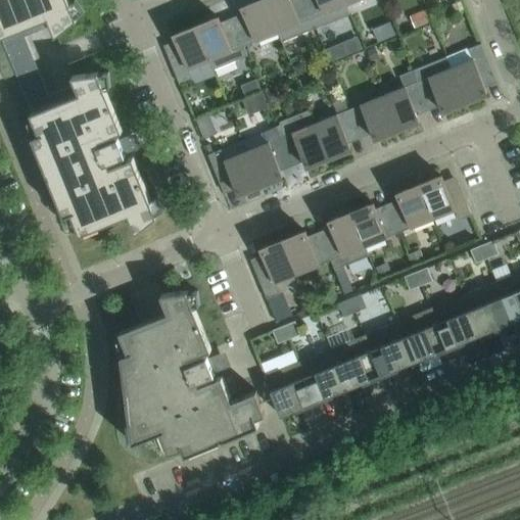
[(0,38),(45,19),(52,38),(53,37),(74,21),(73,20),(82,14),(73,2),(66,4),(64,0),(0,0),(0,38)]
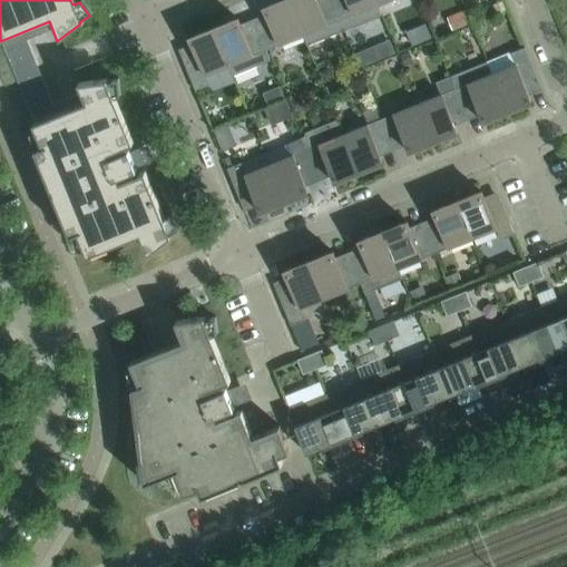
[(336,22),(326,0),(321,0),(313,3),(312,0),(285,0),(284,1),(300,38),(336,22)]
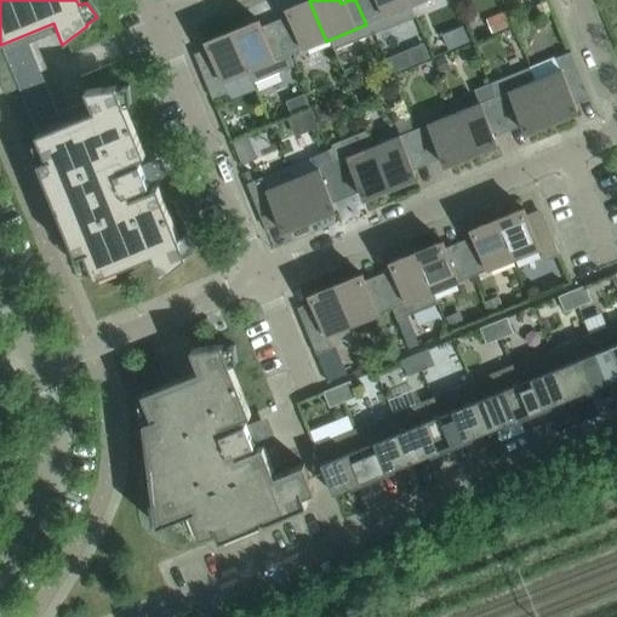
[(406,9),(403,0),(355,0),(366,24),(406,9)]
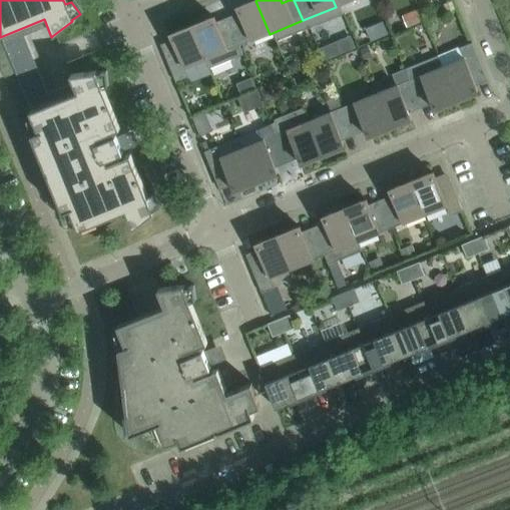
[(270,34),(256,1),(233,9),(238,21),(226,25),(235,48),(270,34)]
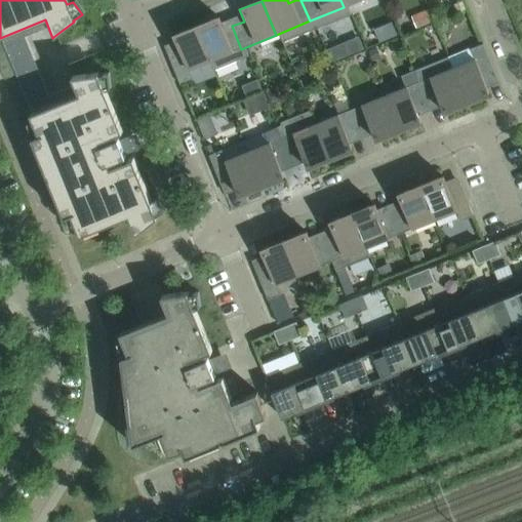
[(422,9),(426,22),(443,16),(438,3),(422,9)]
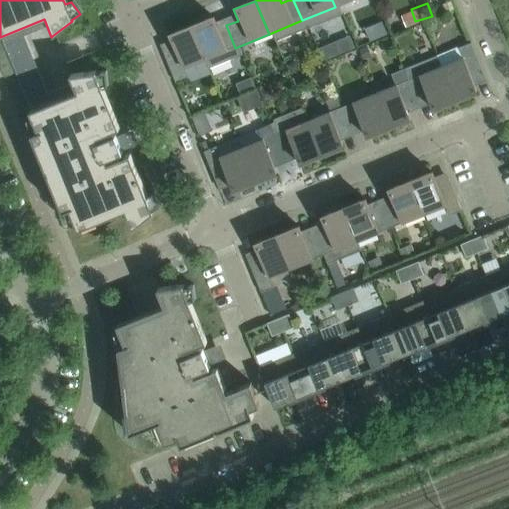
[(235,48),(226,25),(215,30),(210,19),(189,28),(202,61),(235,48)]
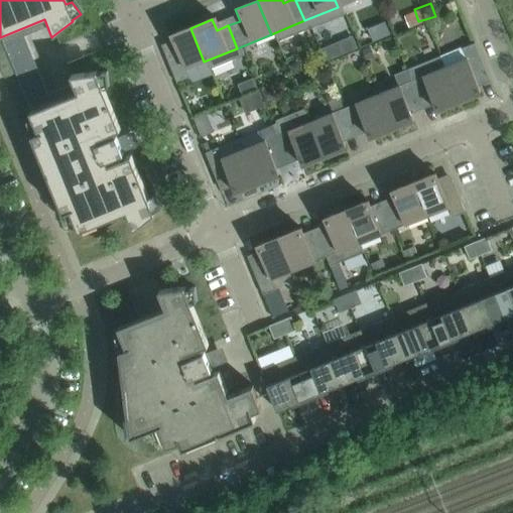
[(204,61),(190,28),(168,37),(172,48),(160,53),(174,86),(186,81),(182,71),(204,61)]
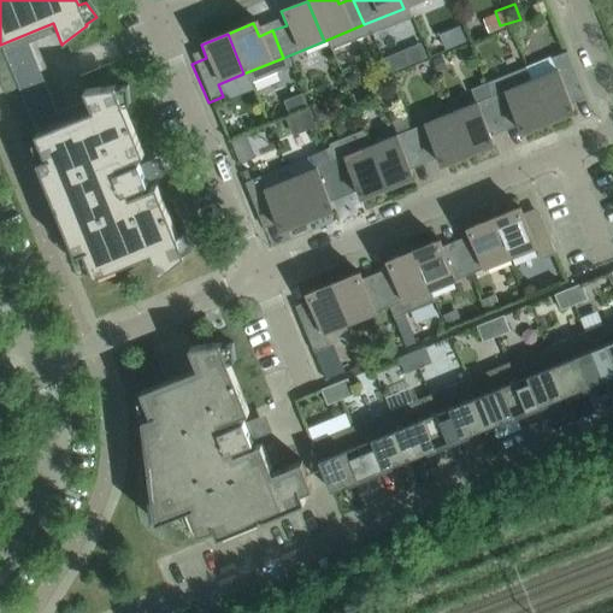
[(553,72),(528,83),(544,123),(571,112),(565,99),(579,93),(564,54),(548,60),(553,72)]
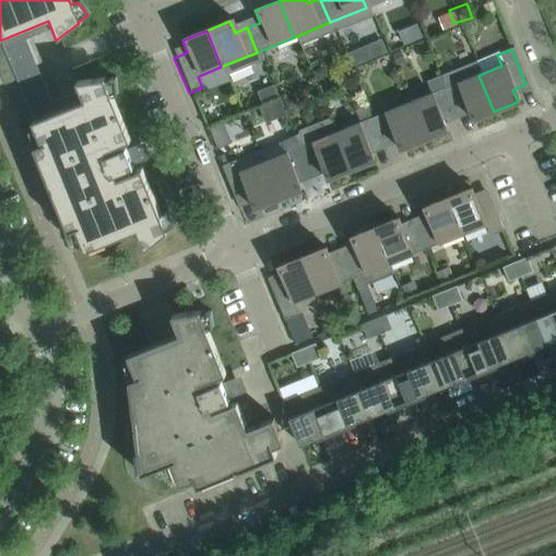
[(494,111),(478,75),(474,63),(439,79),(444,90),(442,90),(452,114),(465,109),(470,121),(494,111)]
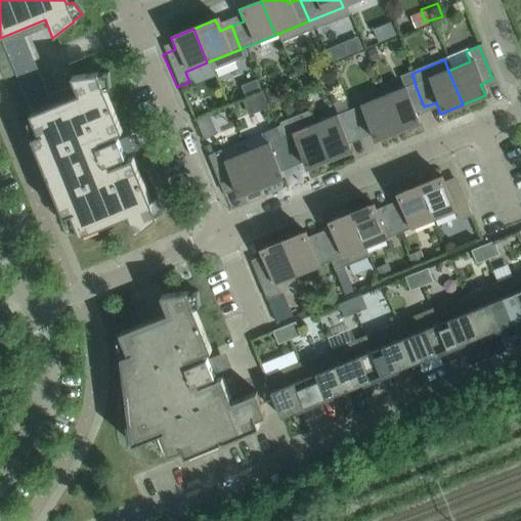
[(116,142),(116,141),(114,135),(119,133),(102,91),(107,89),(105,75),(95,76),(95,75),(69,78),(76,95),(28,116),(30,122),(24,124),(69,233),(75,230),(77,236),(126,217),(133,235),(154,219),(154,218),(162,212),(153,200),(147,202),(130,160),(124,163),(122,157),(132,152),(127,137),(116,142)]
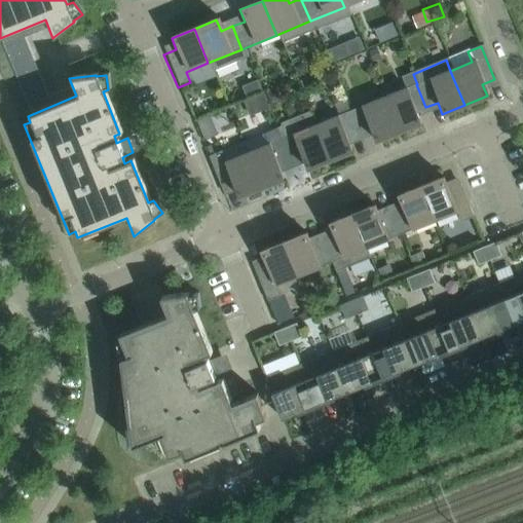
[(413,112),(425,107),(416,84),(382,99),(396,133),(418,123),(413,112)]
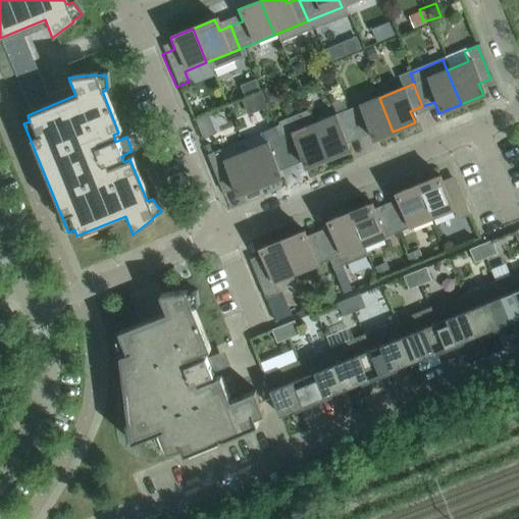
[(393,132),(379,98),(345,111),(354,135),(366,130),(370,141),(393,132)]
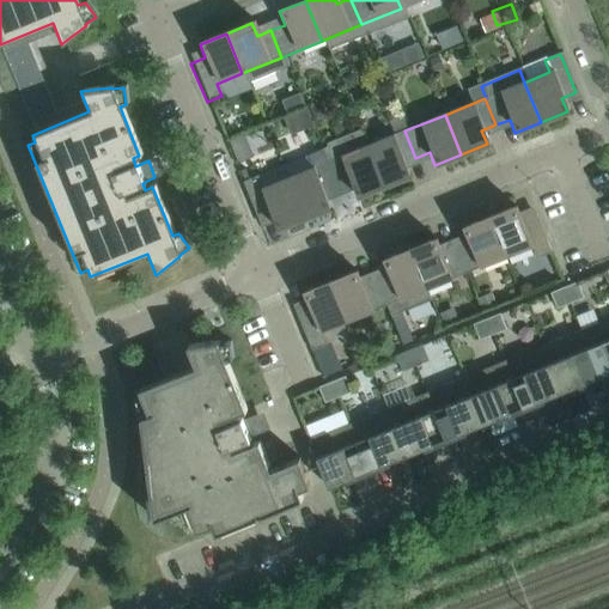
[(402,163),(415,158),(405,131),(365,147),(382,187),(407,176),(402,163)]
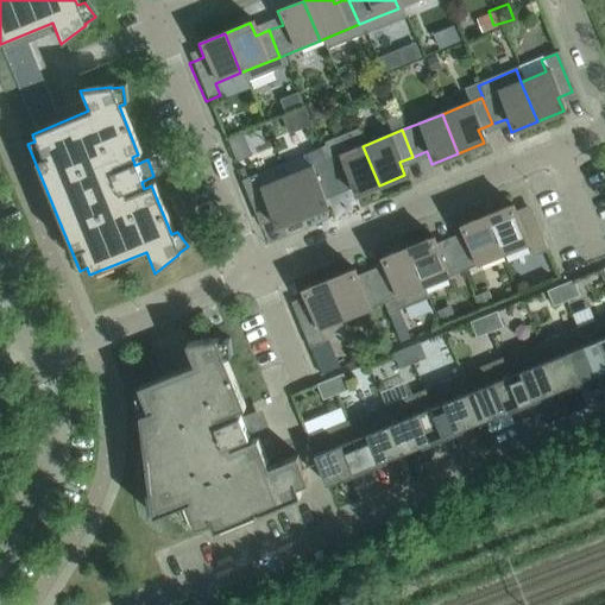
[(379,186),(363,146),(323,163),(334,189),(347,183),(353,196),(379,186)]
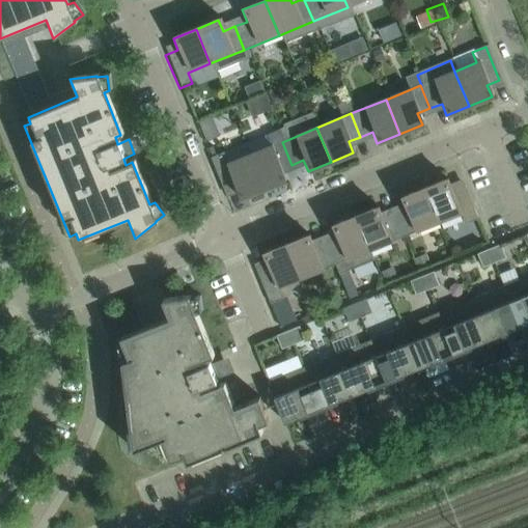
[(279,169),(292,165),(282,142),(247,156),(261,190),(284,182),(279,169)]
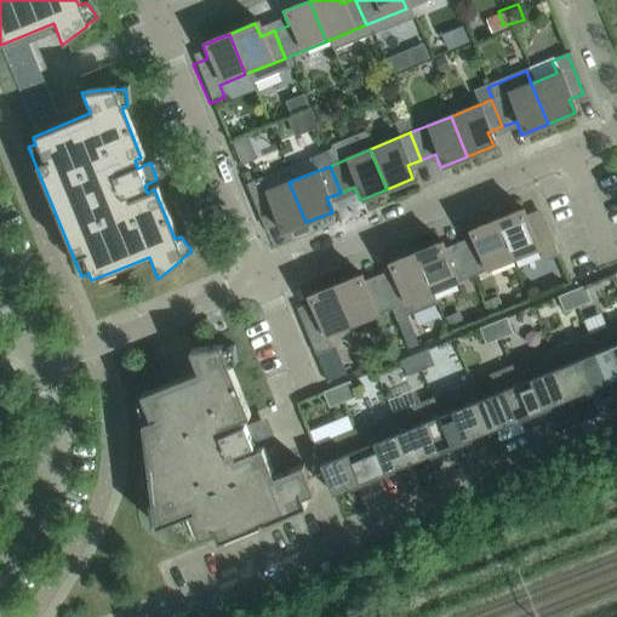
[(306,222),(289,182),(263,193),(258,180),(244,187),(260,226),(274,220),(279,233),(306,222)]
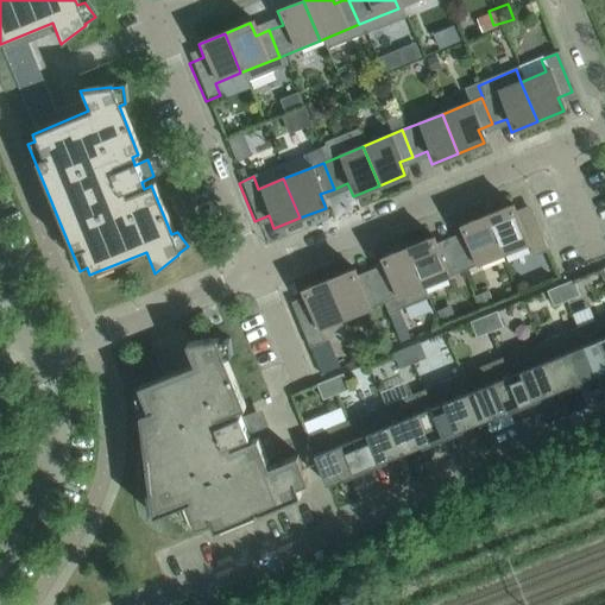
[(510,207),(484,218),(500,257),(524,247),(530,259),(544,253),(529,214),(515,220),(510,207)]
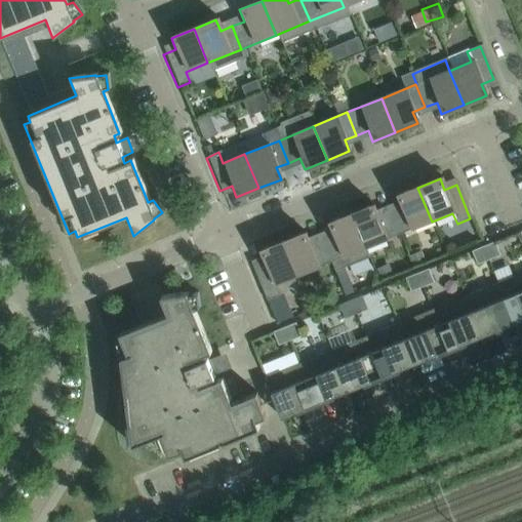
[(432,222),(417,188),(395,197),(400,208),(388,213),(397,236),(432,222)]
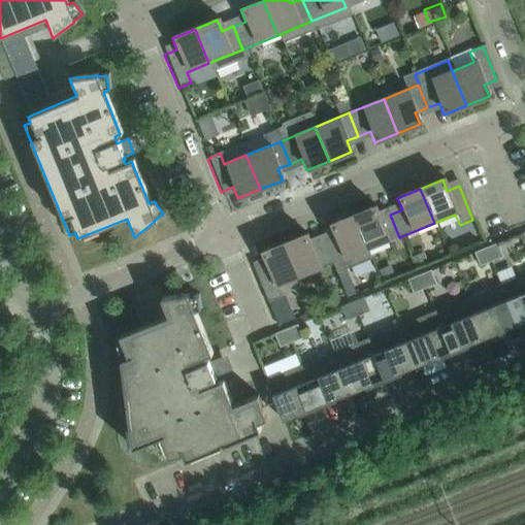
[(399,237),(390,215),(379,219),(373,207),(351,217),(365,251),(399,237)]
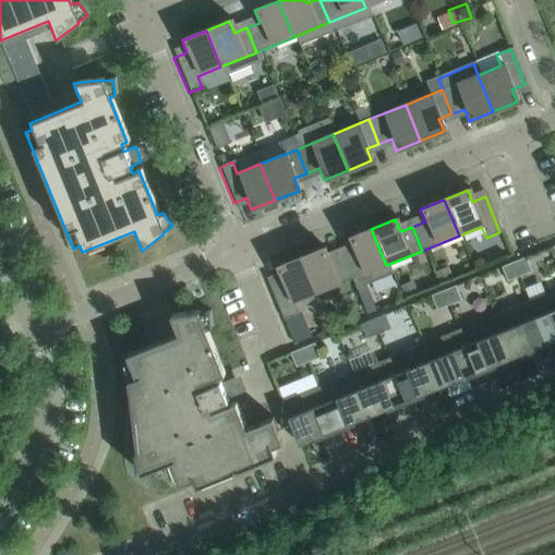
[(386,265),(371,229),(348,239),(352,251),(340,256),(350,280),(351,279),(356,292),(363,289),(358,277),(386,265)]
